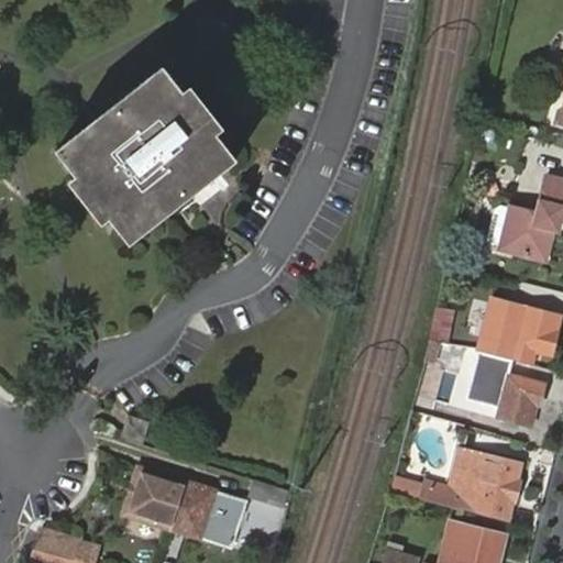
[(183,92),(163,67),(103,113),(96,119),(55,151),(75,176),(67,183),(101,224),(109,219),(129,244),(170,212),(177,207),(190,197),(220,173),(236,161),(216,134),(223,130),(190,87),(183,92)]
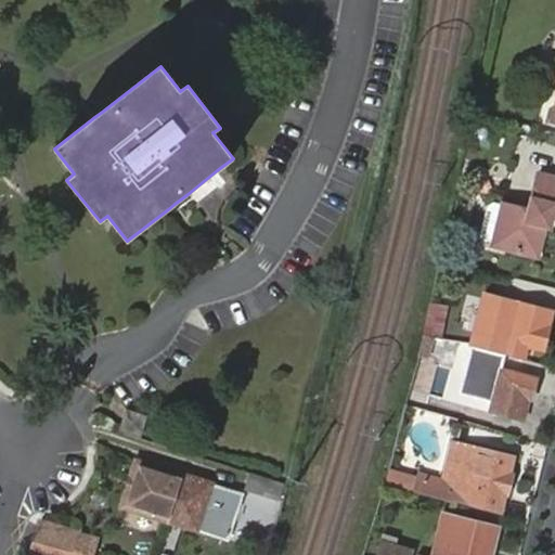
[(529,209),(503,202),(492,244),(539,256),(545,226),(550,228),(553,217),(554,217),(554,170),(540,167),(531,204),(529,209)]
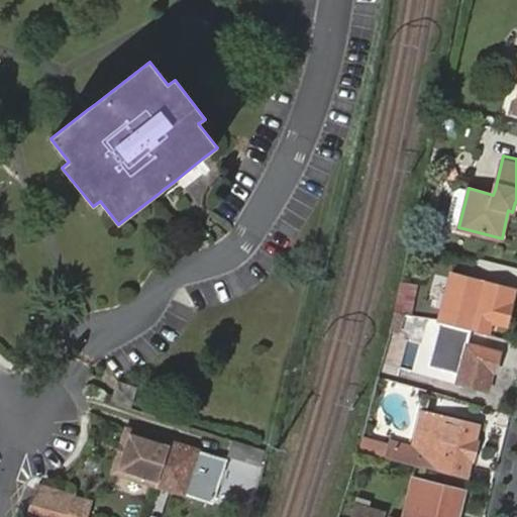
[(471,184),(469,188),(493,195),(495,190),(471,184)]
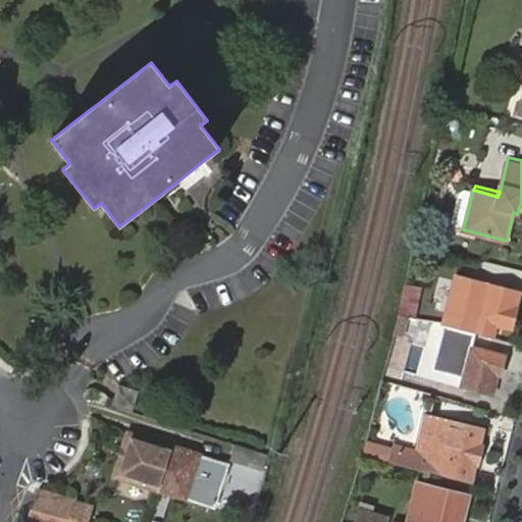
[(518,272),(488,265),(483,283),(514,292),(518,272)]
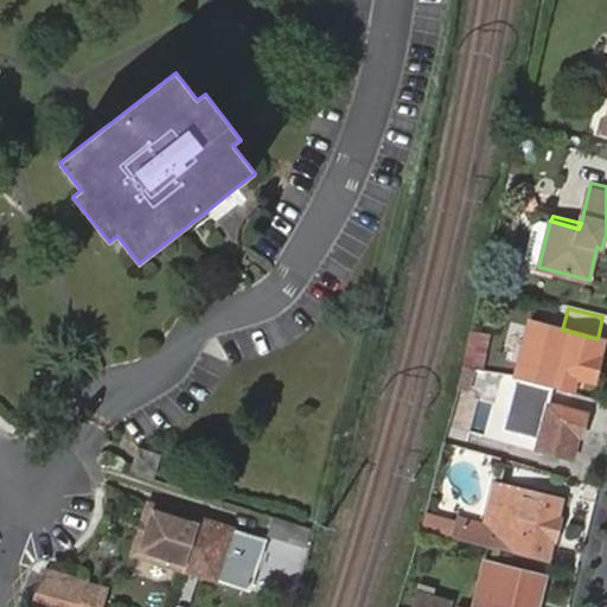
[(598,339),(562,330),(547,326),(530,321),(516,378),(532,383),(572,393),(576,377),(595,382),(601,358),(599,358),(602,340),(598,339)]
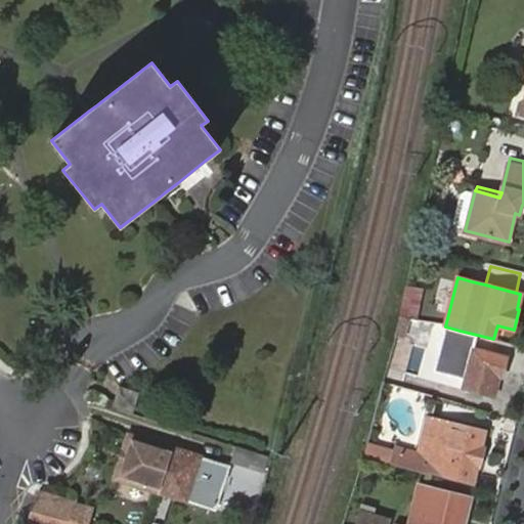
[(403,312),(415,315),(421,291),(409,288),(403,312)]
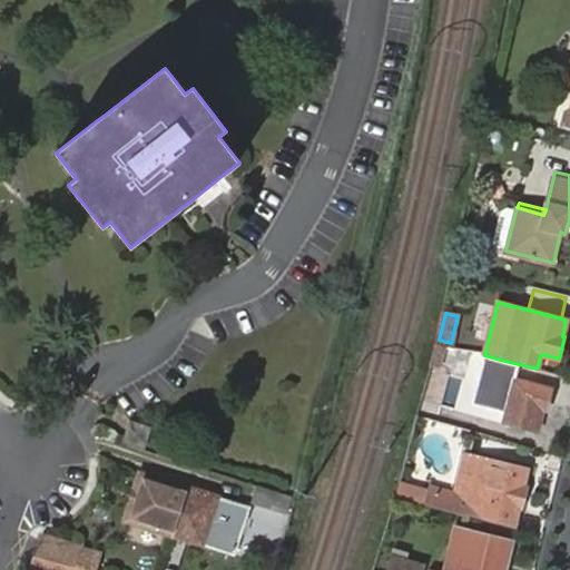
[(453,349),(435,344),(430,366),(418,416),(426,419),(440,369),(448,371),(453,349)]
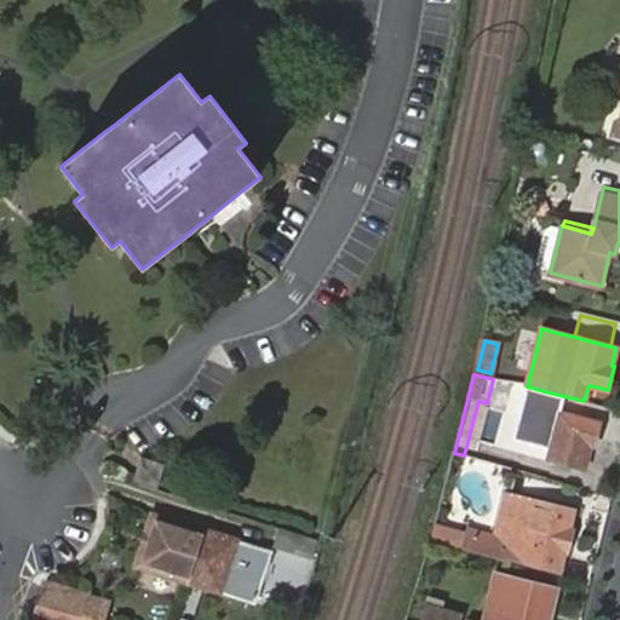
[(550,452),(543,449),(540,458),(585,470),(591,447),(593,447),(600,424),(558,413),(558,415),(550,452)]
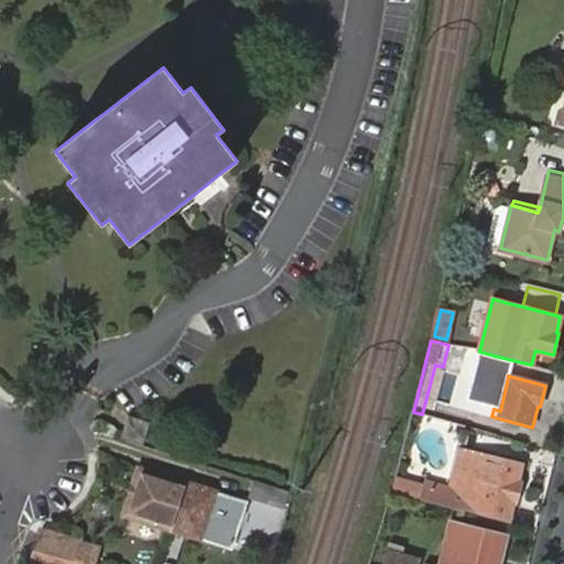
[(489,408),(494,409),(500,411),(508,378),(498,377),(490,403),(489,408)]
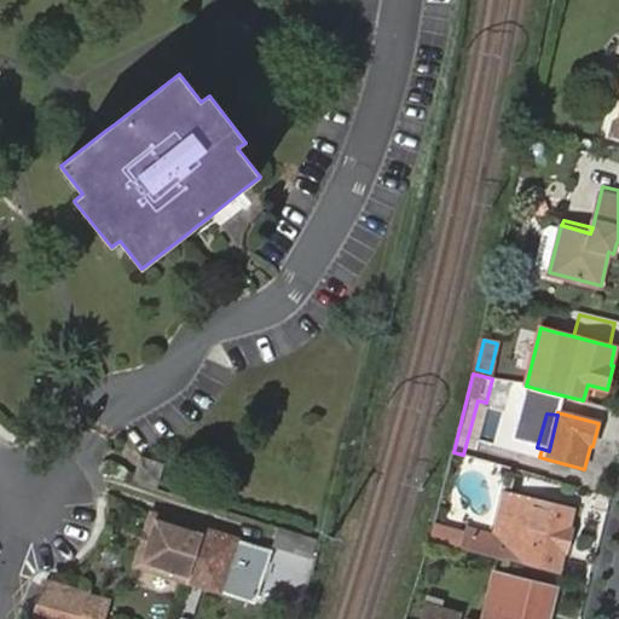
[(165,464),(142,457),(134,480),(157,486),(165,464)]
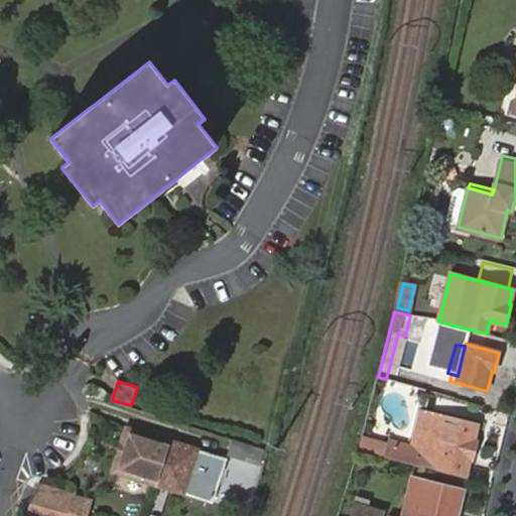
[(391,439),(389,447),(420,456),(432,412),(422,410),(413,445),(391,439)]
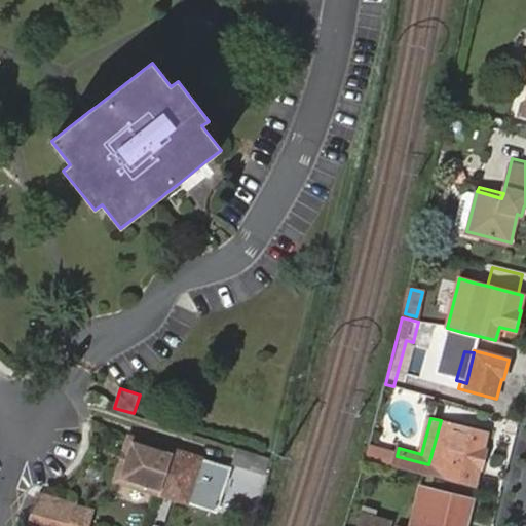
[(397,456),(393,466),(429,476),(429,474),(475,486),(480,468),(481,468),(487,448),(485,447),(488,434),(448,422),(441,420),(428,464),(397,456)]
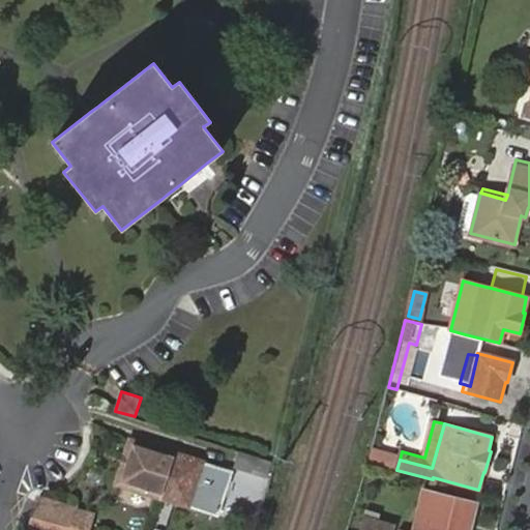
[(162,498),(175,454),(130,439),(127,439),(114,483),(162,498)]
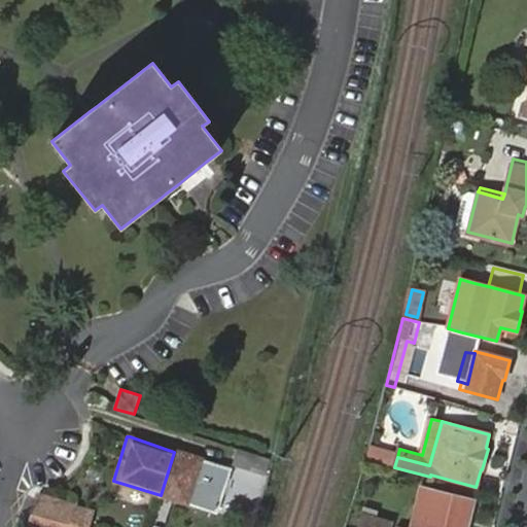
[(266,476),(270,461),(271,459),(238,449),(234,465),(266,476)]
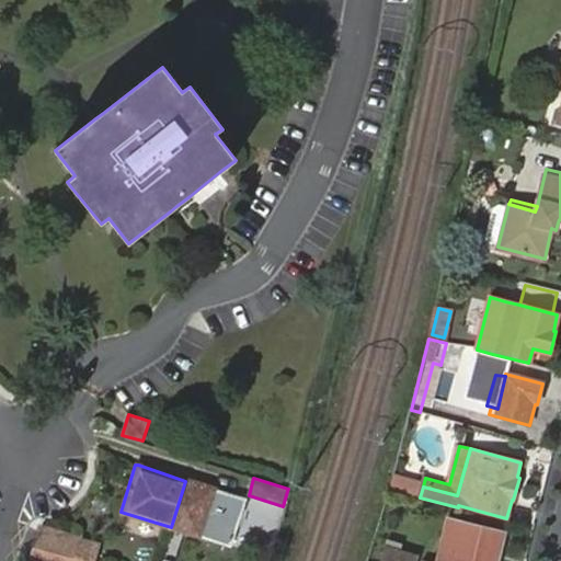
[(171,527),(202,537),(231,546),(245,500),(216,490),(185,481),(171,527)]
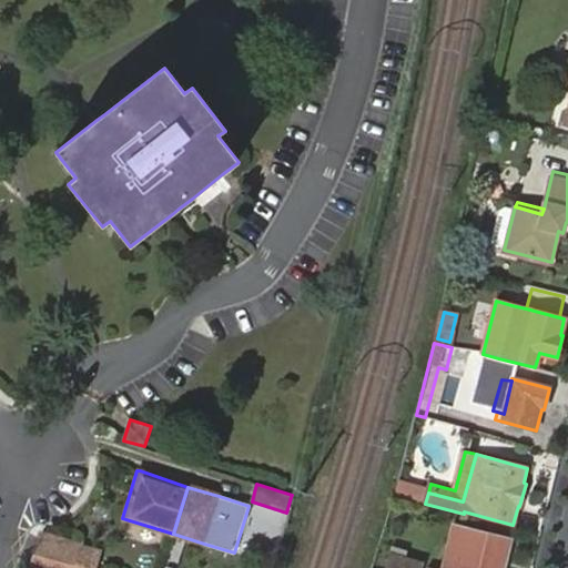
[(455,567),(465,528),(455,526),(444,567),(455,567)]
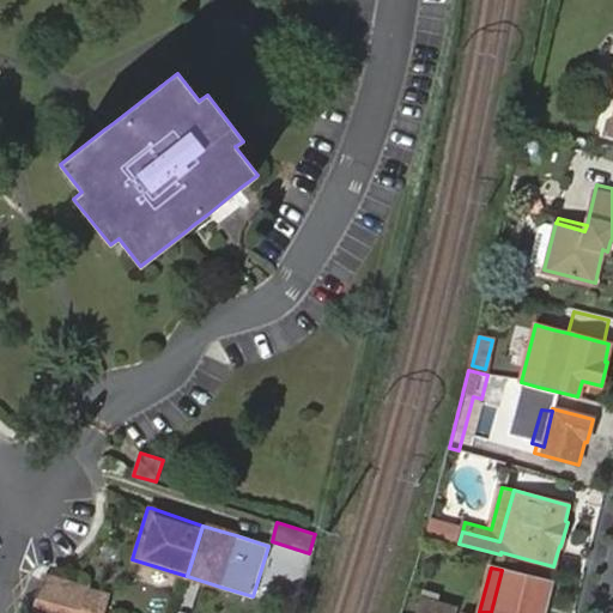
[(544,612),(552,583),(502,570),(491,612),(544,612)]
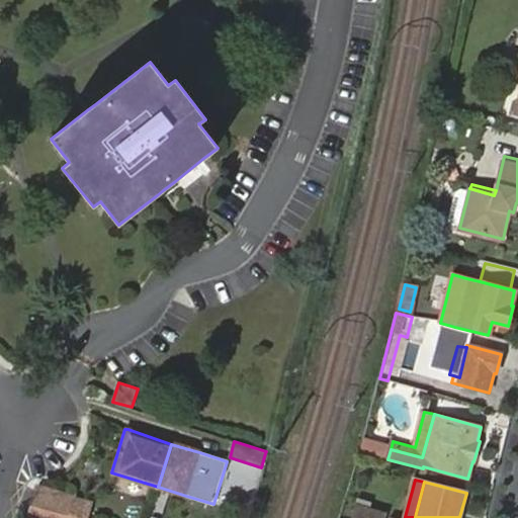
[(37,488),(32,505),(69,515),(77,517),(87,517),(92,504),(73,499),(74,496),(42,487),(41,487),(39,488),(37,488)]
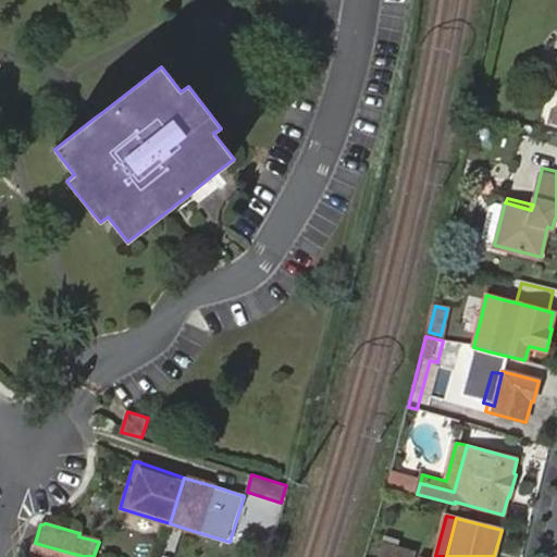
[(34,542),(28,556),(83,556),(74,554),(35,543),(34,542)]
